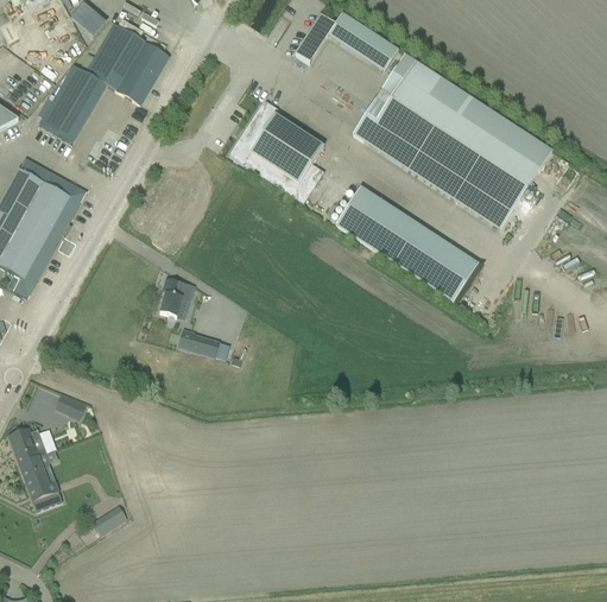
[(93,36),(106,19),(82,0),(70,17),(93,36)]
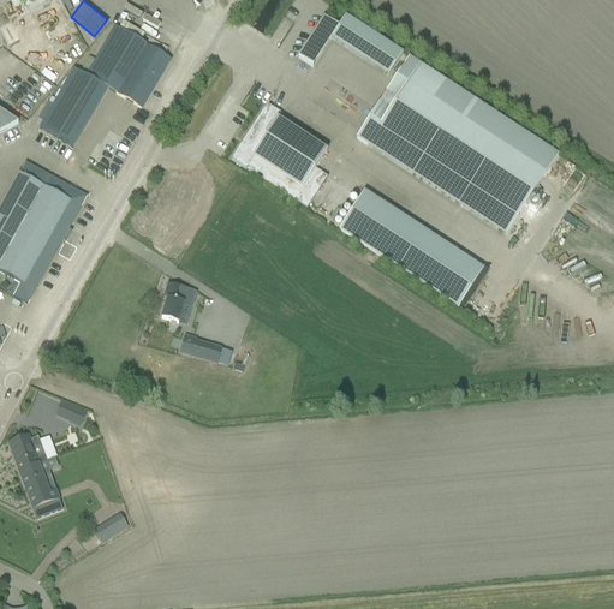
[(388,70),(403,46),(344,11),(338,22),(322,12),(297,53),(313,61),(329,35),(388,70)]
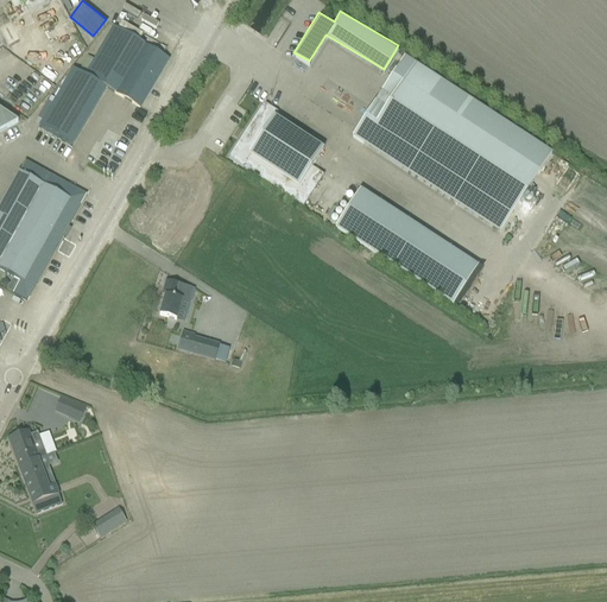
[(80,68),(140,103),(170,55),(114,21),(95,55),(89,51),(80,68)]
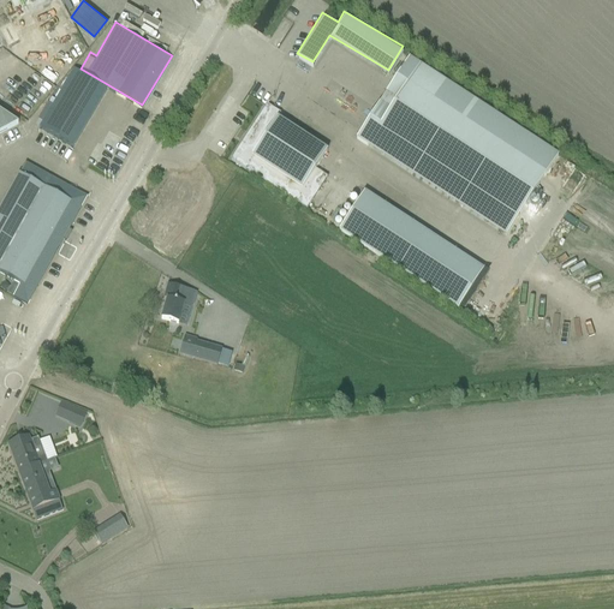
[(0,25),(0,42),(11,37),(4,24),(0,25)]
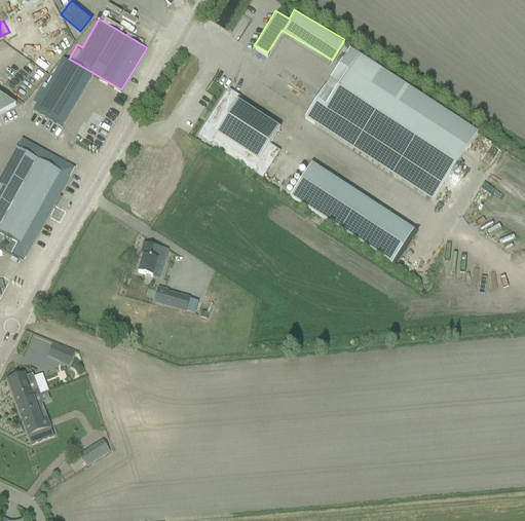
[(478,128),(350,45),(305,114),(315,120),(306,114),(316,99),(444,182),(435,198),(478,128)]
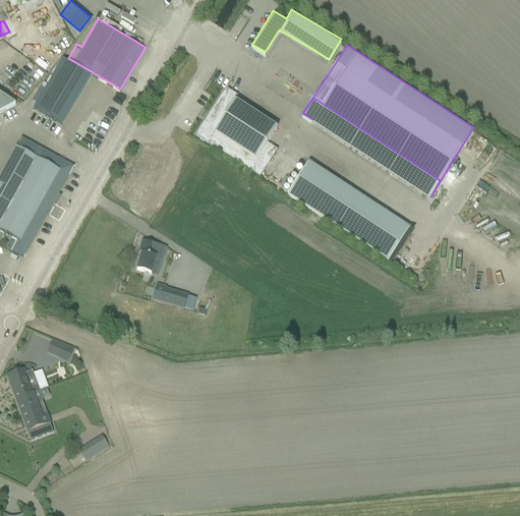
[(232,76),(196,131),(261,173),(278,147),(268,139),(278,124),(232,95),(235,91),(227,84),(233,76),(232,76)]
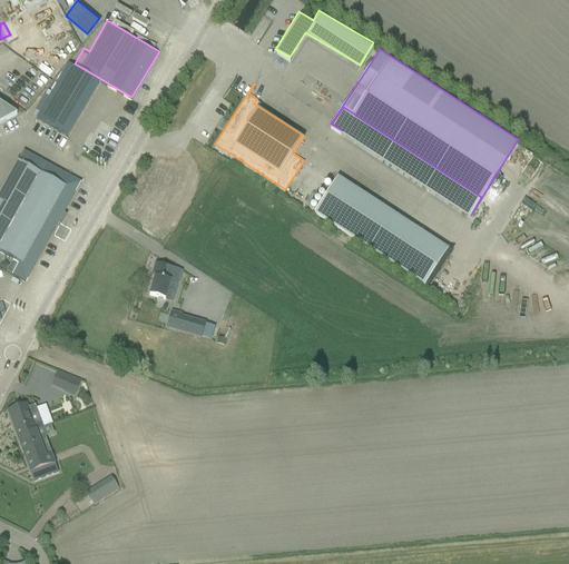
[(0,118),(17,110),(0,98),(0,118)]
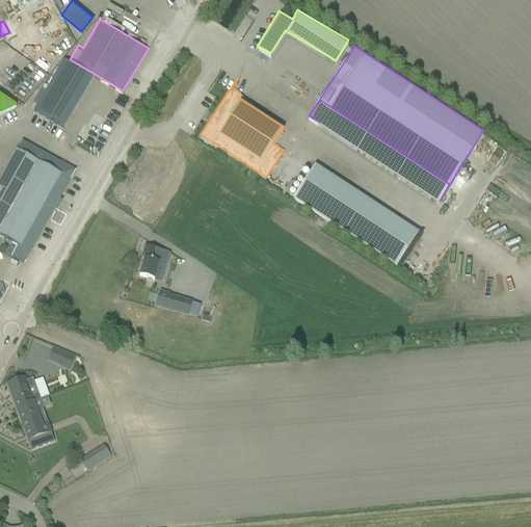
[(0,231),(11,238),(5,249),(11,253),(18,241),(21,243),(24,238),(33,243),(33,242),(56,202),(56,201),(58,202),(59,198),(58,196),(75,166),(43,149),(37,157),(18,146),(0,177),(0,231)]
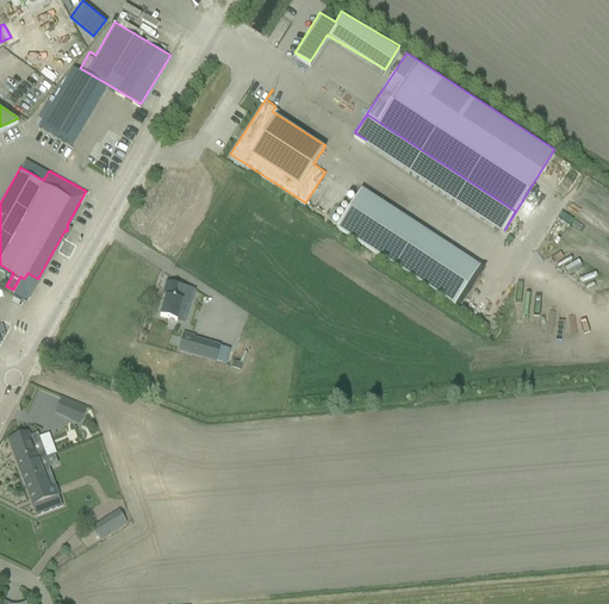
[(334,228),(458,299),(480,259),(358,187),(334,228)]
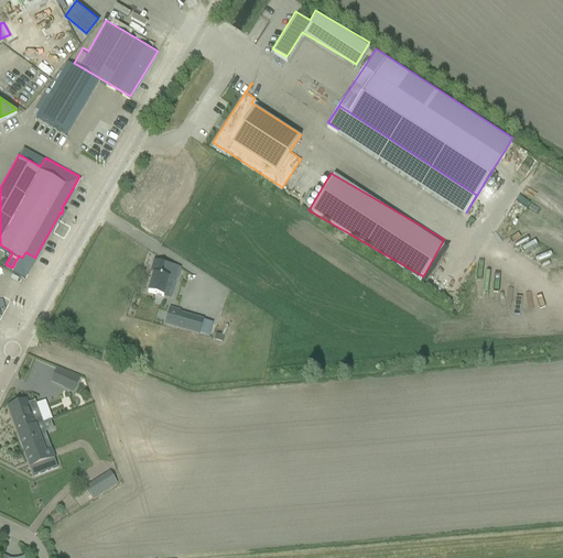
[(175,275),(179,263),(155,256),(151,269),(154,270),(149,287),(164,293),(170,274),(175,275)]
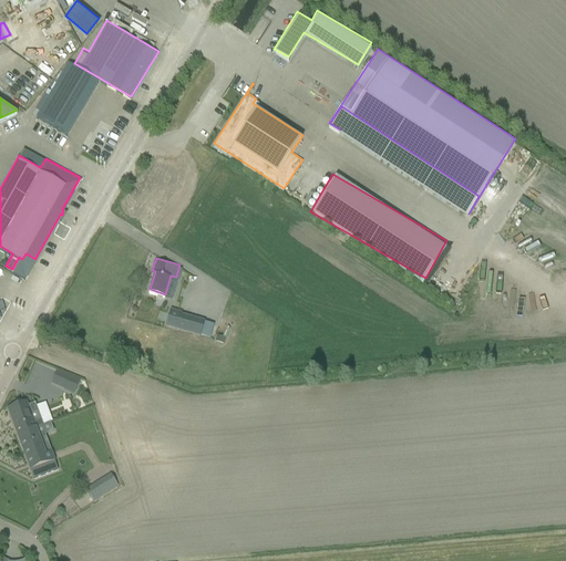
[(201,332),(205,318),(182,311),(183,309),(171,305),(166,322),(201,332)]
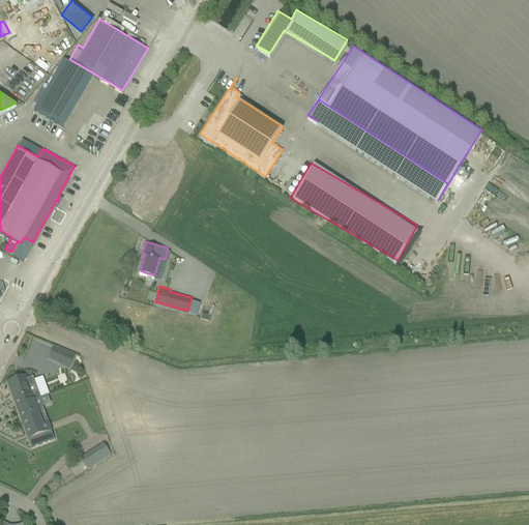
[(63,347),(58,360),(68,365),(75,352),(63,347)]
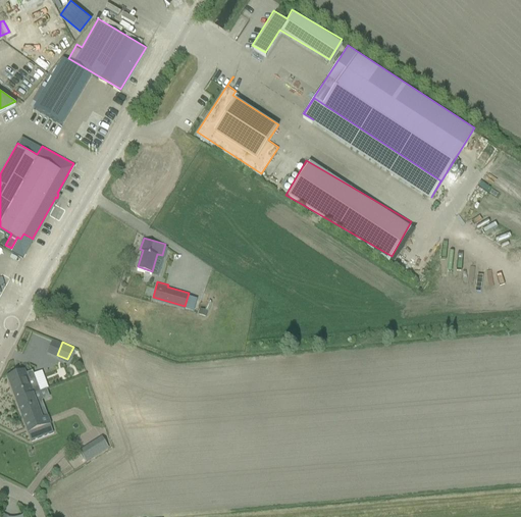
[(8,373),(16,397),(33,391),(39,389),(39,386),(40,386),(33,367),(25,370),(24,367),(8,373)]
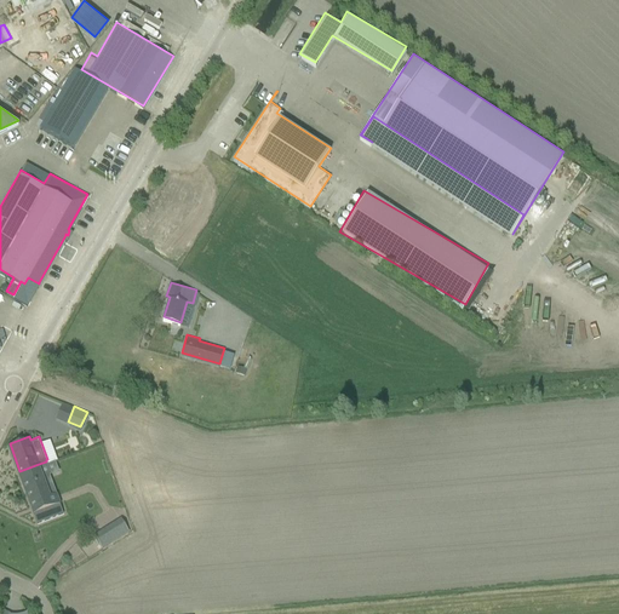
[(39,464),(19,471),(38,518),(64,509),(57,489),(50,493),(39,464)]
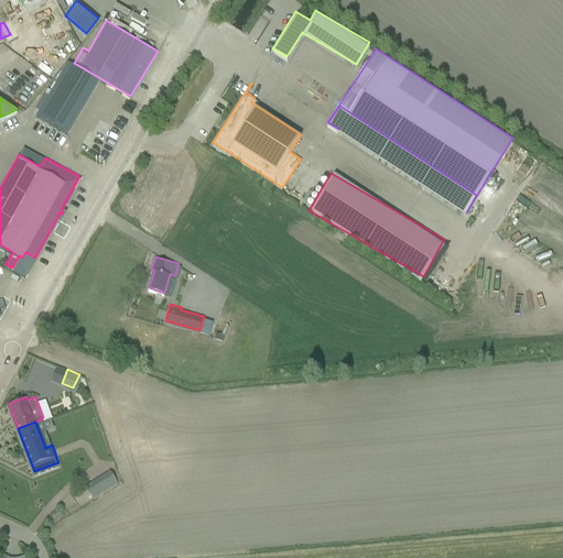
[(96,478),(87,483),(94,494),(103,489),(96,478)]
